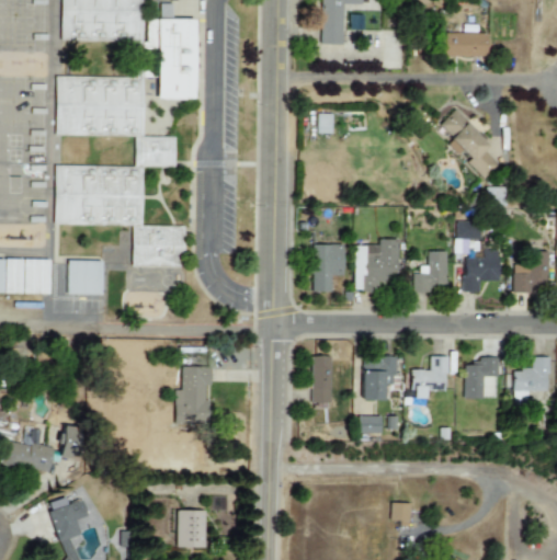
[(68,0),(68,40),(150,41),(150,0),(68,0)]
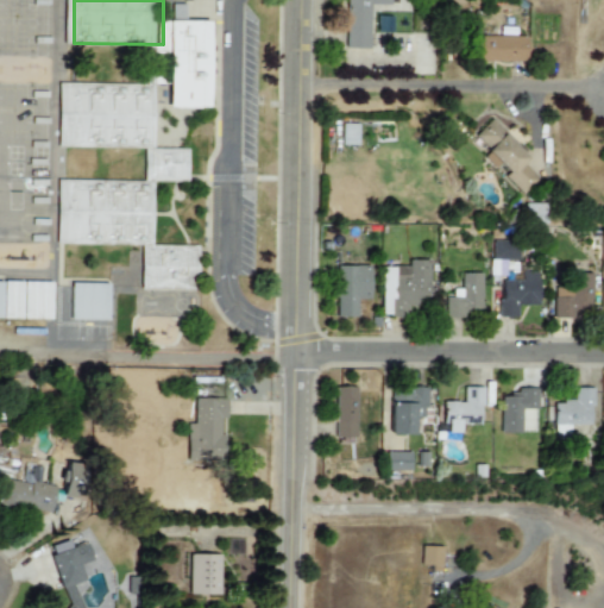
[(350,0),(350,48),(373,48),(375,4),(402,4),(402,0),(350,0)]
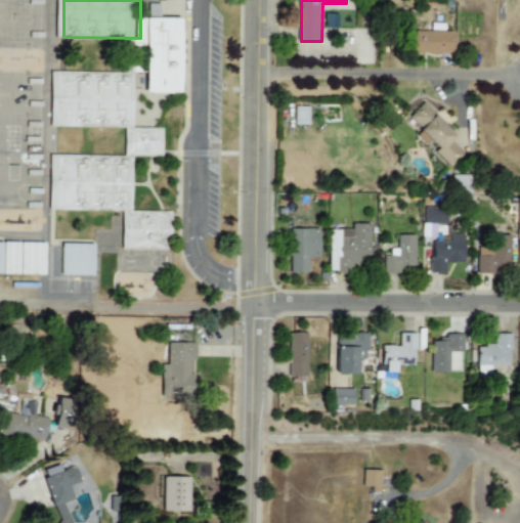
[(150,13),(148,93),(185,94),(186,14),(150,13)]
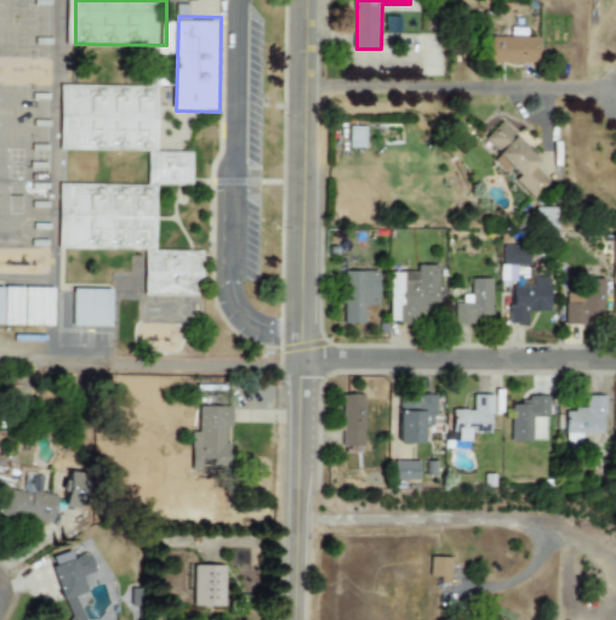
[(541,37),(490,35),(489,62),(540,63),(541,37)]
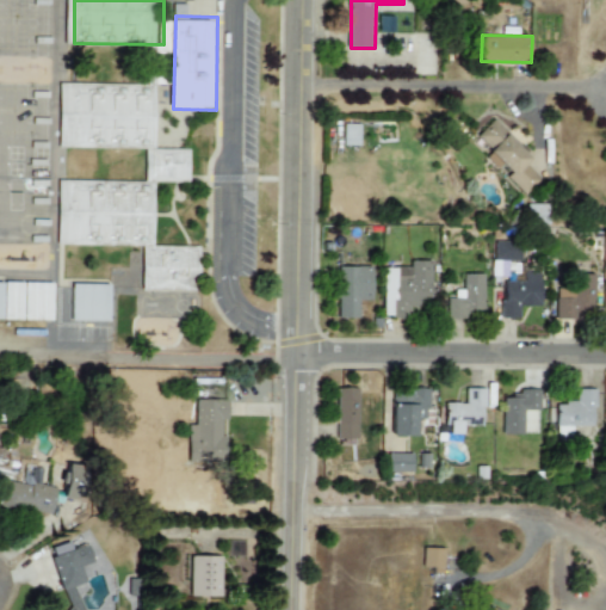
[(62,81),(63,156),(160,155),(160,147),(159,81),(62,81)]
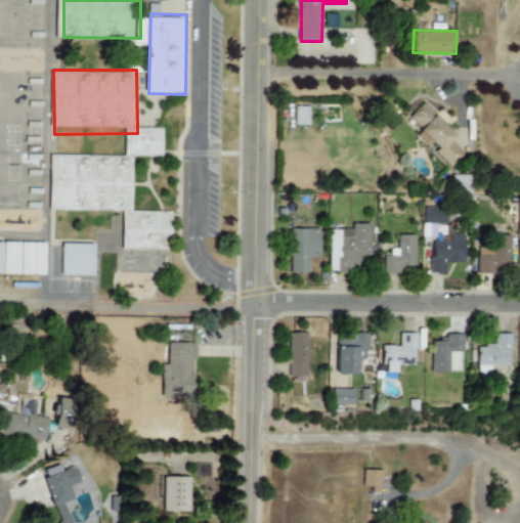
[(455,168),(468,154),(453,139),(459,134),(426,101),(409,118),(422,131),(420,133),(455,168)]
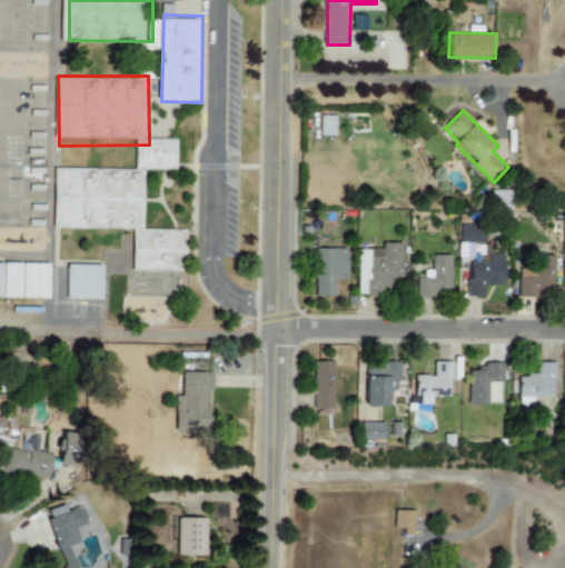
[(149,137),(189,136),(189,172),(140,173),(149,137)]
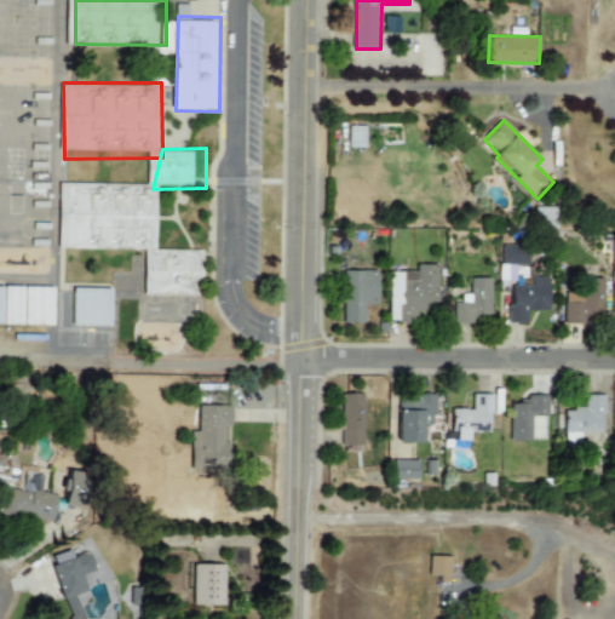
[(70,183),(67,246),(147,248),(164,252),(167,190),(153,189),(70,183)]
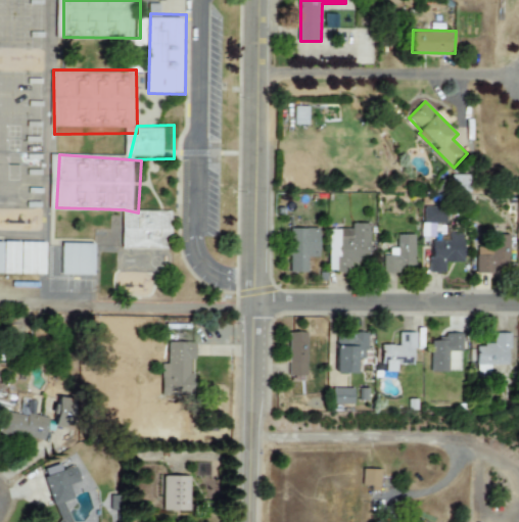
[(176,206),(179,252),(126,254),(124,209),(176,206)]
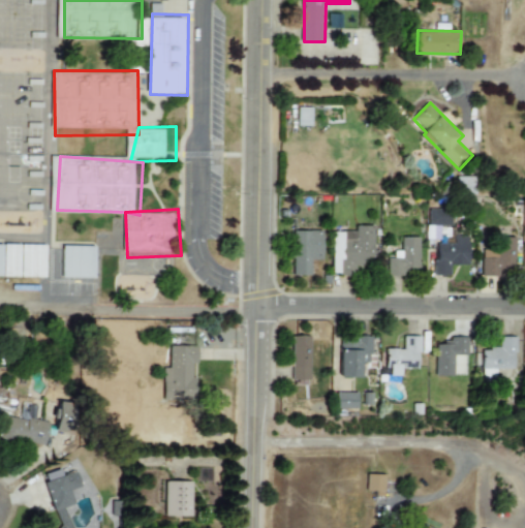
[(455,226),(455,209),(432,209),(432,239),(450,239),(450,226),(455,226)]
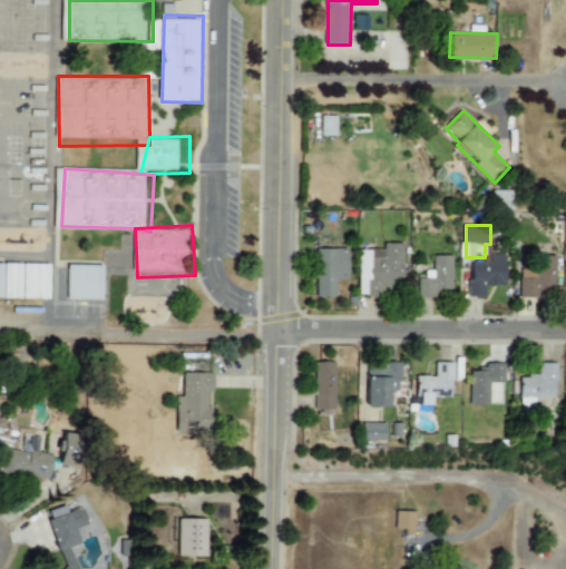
[(406,244),(386,244),(386,249),(361,249),(360,295),(386,295),(386,285),(406,285),(406,244)]
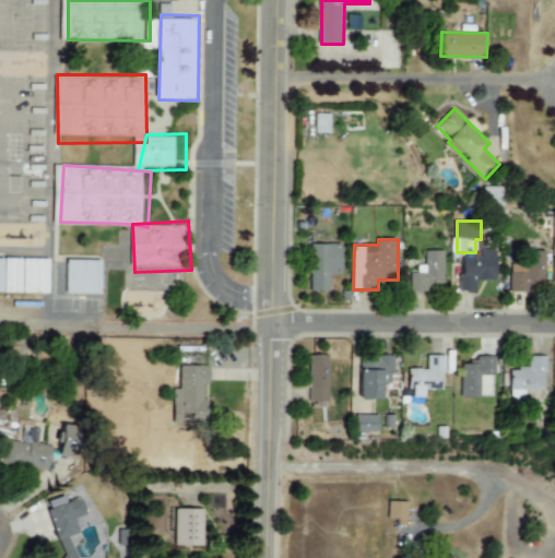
[(343,244),(313,244),(311,291),(331,291),(331,274),(342,274),(343,244)]
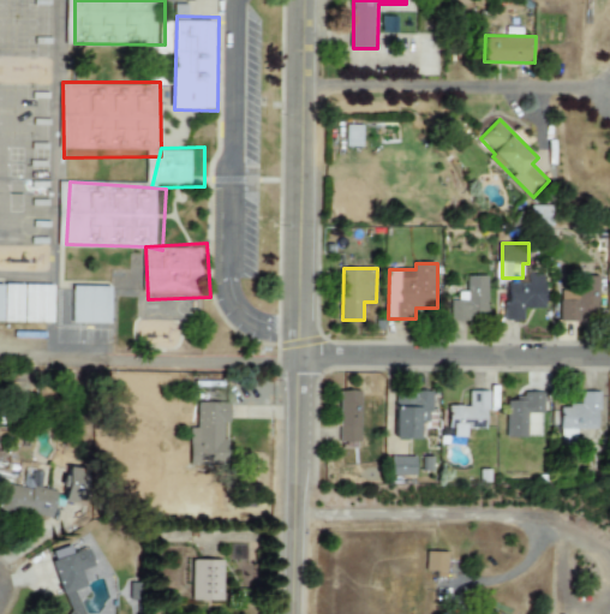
[(509,320),(527,320),(526,308),(549,308),(548,273),(531,273),(531,284),(509,284),(509,320)]
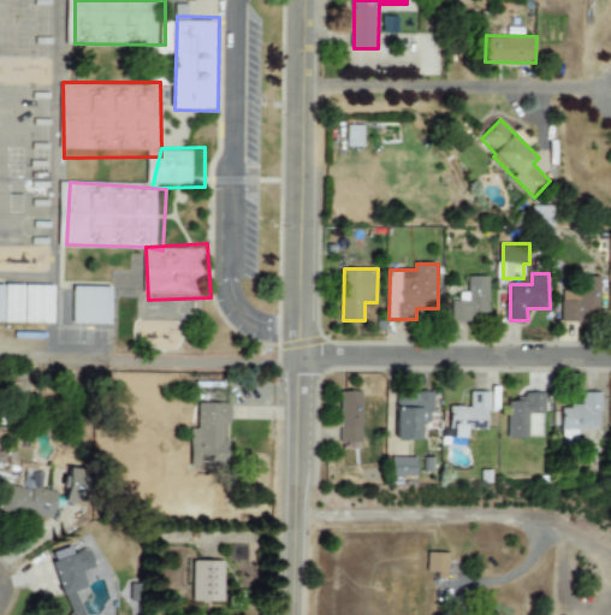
[(491,276),(470,276),(470,291),(456,291),(457,321),(472,320),(472,317),(492,315),(491,276)]
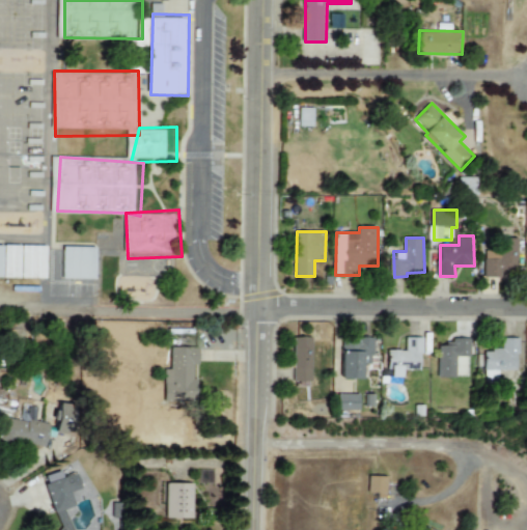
[(487,277),(504,277),(504,271),(520,271),(521,239),(504,239),(504,250),(488,250),(487,277)]
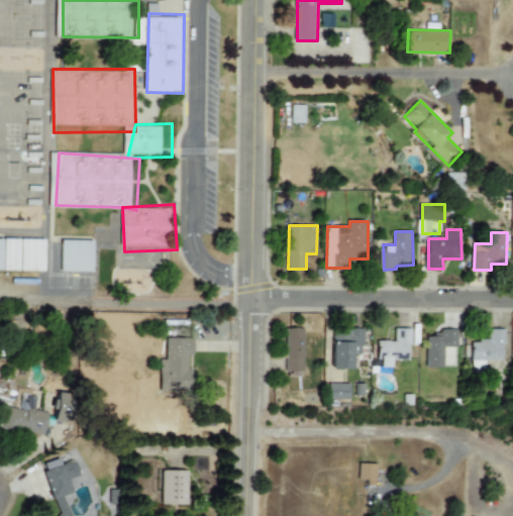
[(63,235),(64,271),(97,271),(96,235),(63,235)]
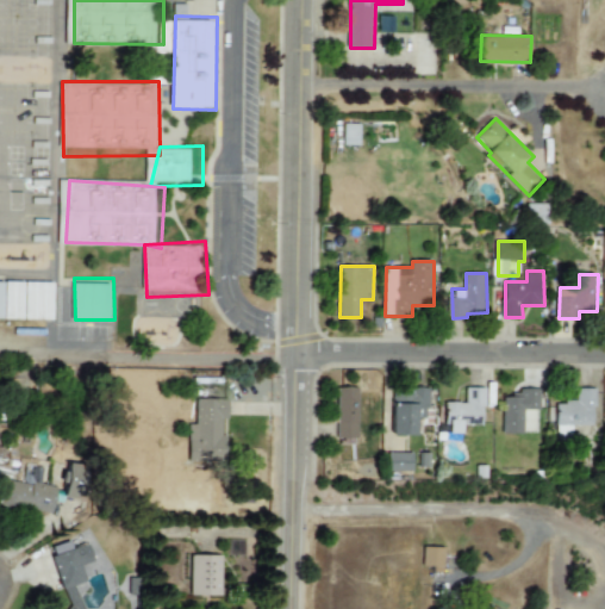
[(0,280),(0,319),(64,322),(66,283),(0,280)]
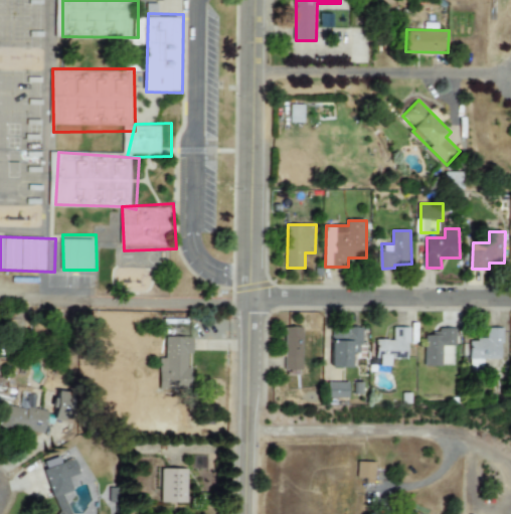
[(287,326),(286,369),(304,369),(304,327),(287,326)]
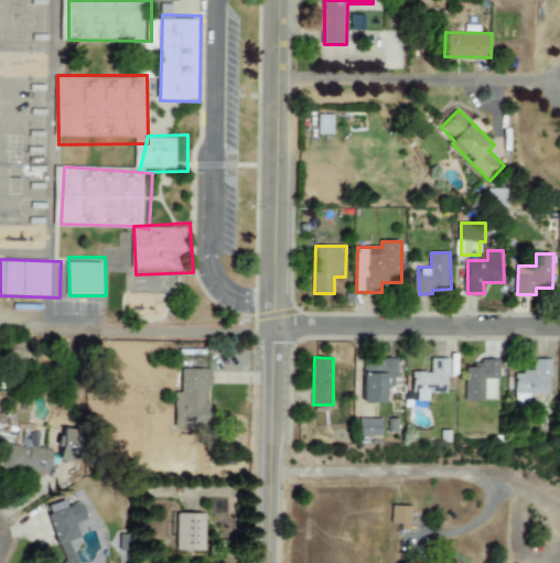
[(416,371),(416,400),(431,400),(431,392),(450,392),(450,358),(433,358),(433,371),(416,371)]
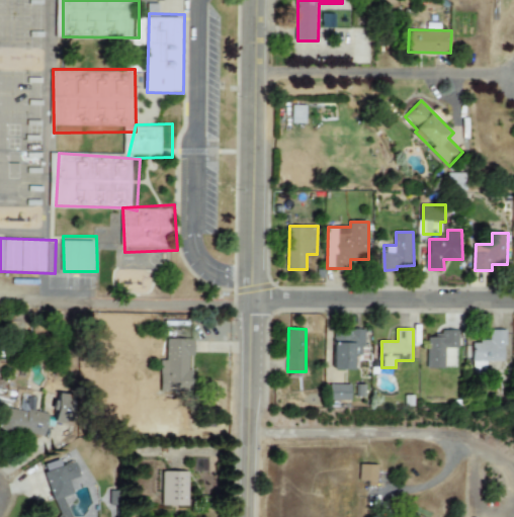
[(507,330),(492,329),(492,341),(475,341),(475,369),(488,369),(488,360),(507,361),(507,330)]
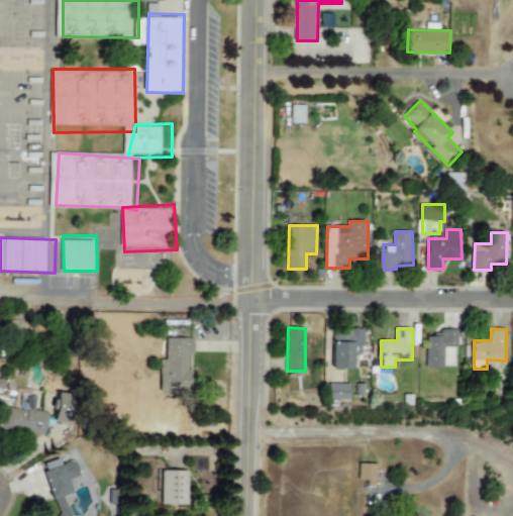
[(366,330),(334,330),(333,369),(354,369),(354,355),(365,355),(366,330)]
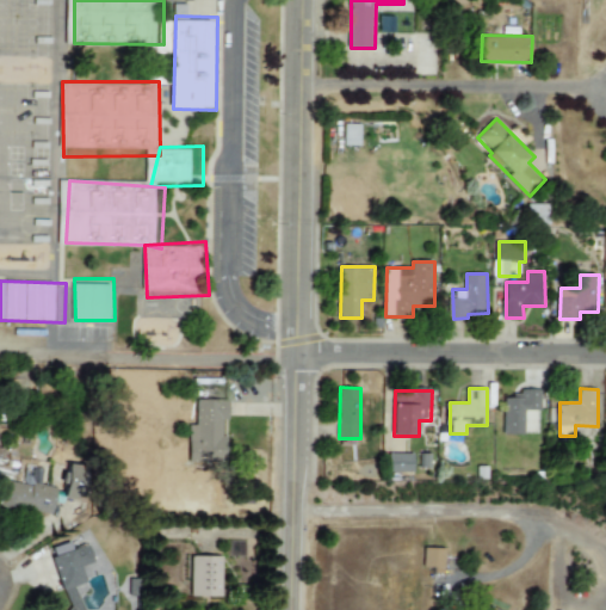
[(506,392),(506,433),(543,433),(542,392),(506,392)]
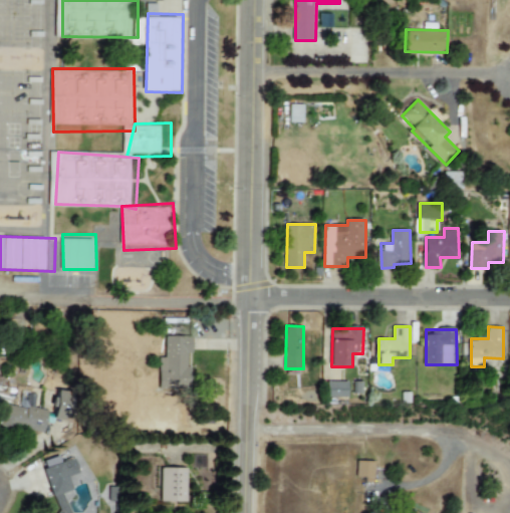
[(194,335),(166,335),(167,356),(161,356),(161,388),(192,388),(192,365),(189,365),(189,352),(194,352),(194,335)]
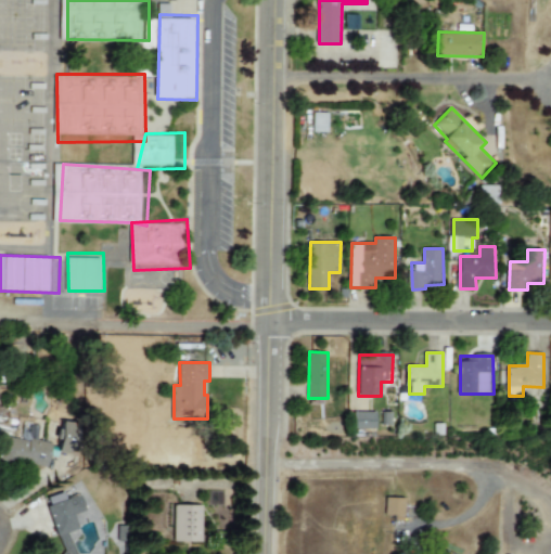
[(377,428),(377,411),(356,412),(356,428),(377,428)]
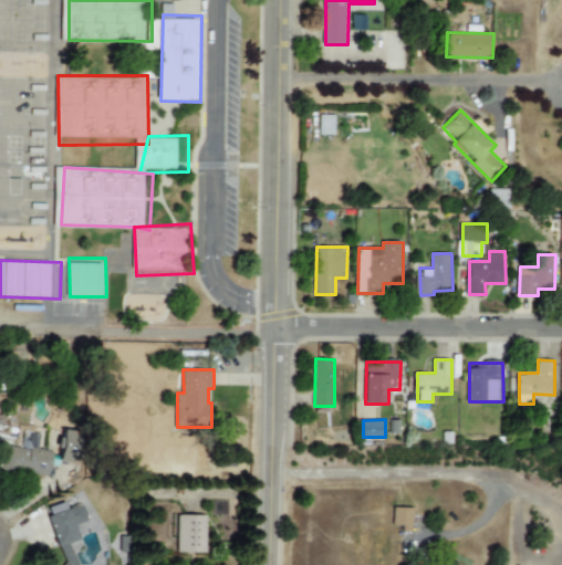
[(79,463),(83,432),(65,429),(61,460),(79,463)]
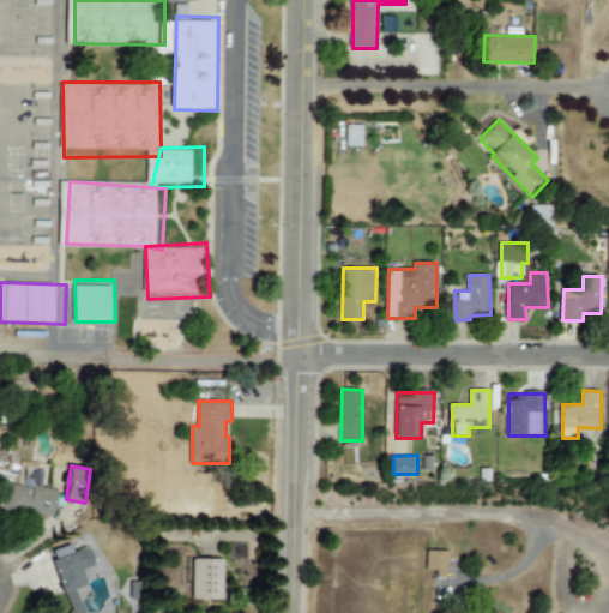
[(58,558),(97,544),(104,566),(86,572),(94,592),(72,599),(58,558)]
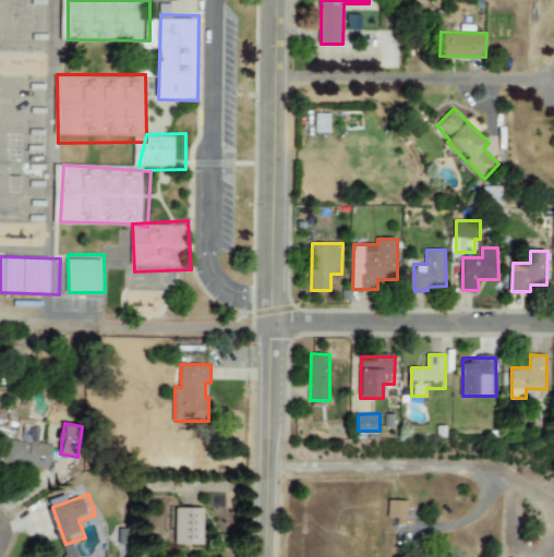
[(408,499),(389,499),(389,518),(398,518),(398,523),(408,523),(408,499)]
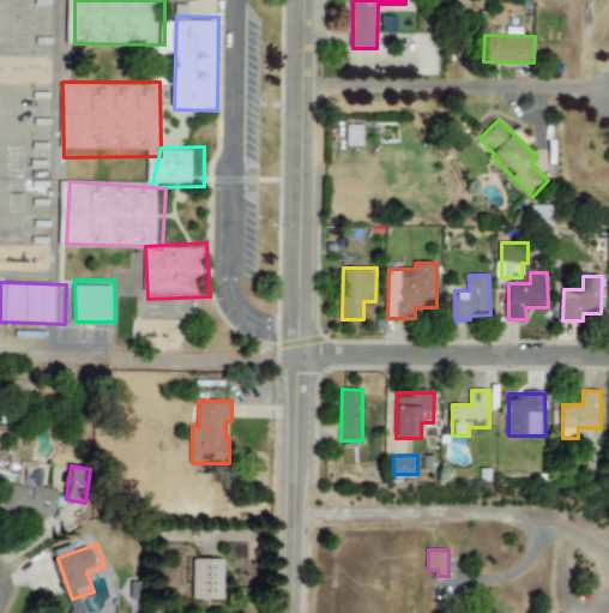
[(231,601),(197,601),(196,560),(231,560),(231,601)]
